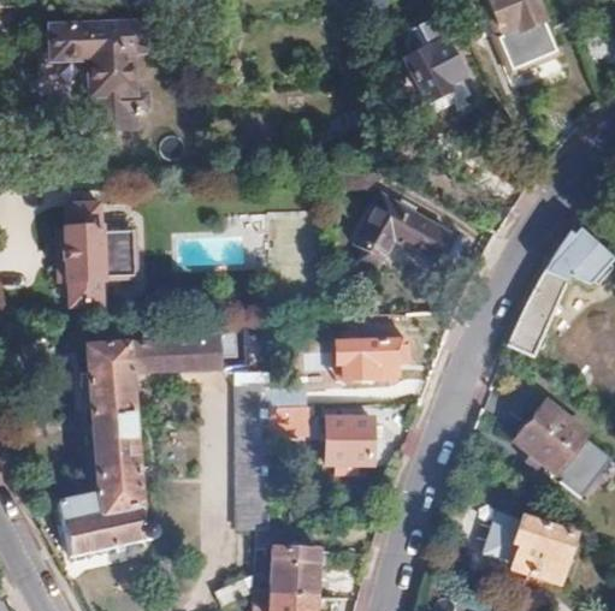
[(389,19),(389,0),(372,0),(372,18),(389,19)]
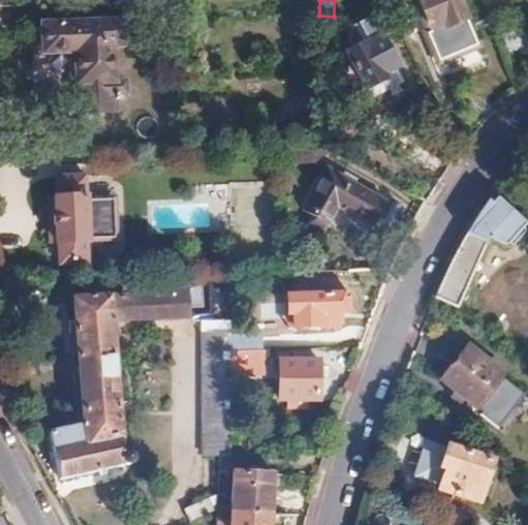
[(476,29),(463,0),(423,0),(426,6),(425,7),(429,18),(426,19),(438,47),(476,29)]
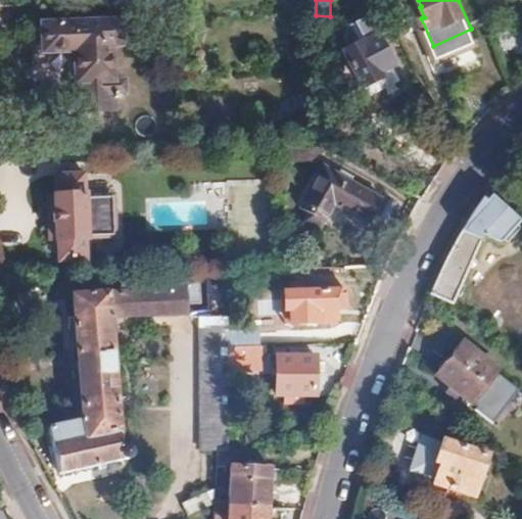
[(395,65),(376,32),(384,28),(379,17),(368,13),(347,25),(343,38),(348,47),(341,51),(362,88),(366,86),(383,78),(381,73),(395,65)]
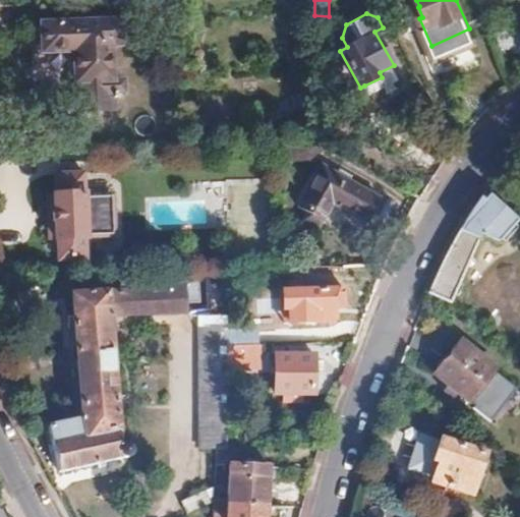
[(111,79),(110,42),(122,42),(121,18),(39,20),(39,48),(72,48),(72,89),(59,89),(59,116),(93,115),(93,107),(112,108),(112,98),(115,98),(115,92),(122,93),(123,79),(111,79)]
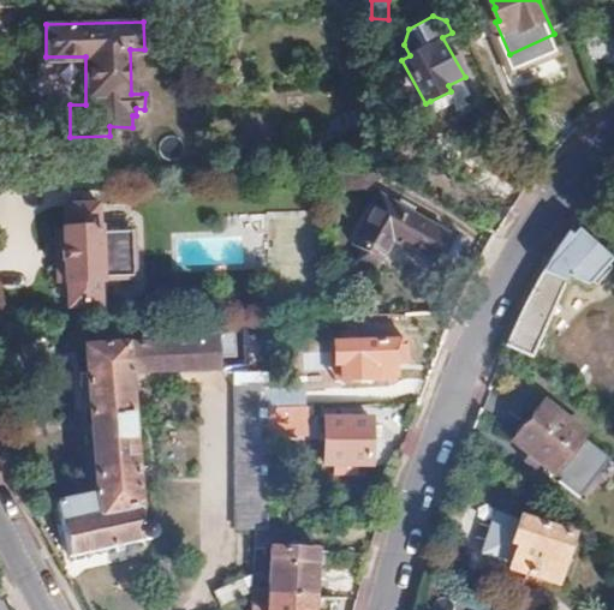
[(436,113),(474,94),(465,77),(448,85),(451,91),(430,101),(436,113)]
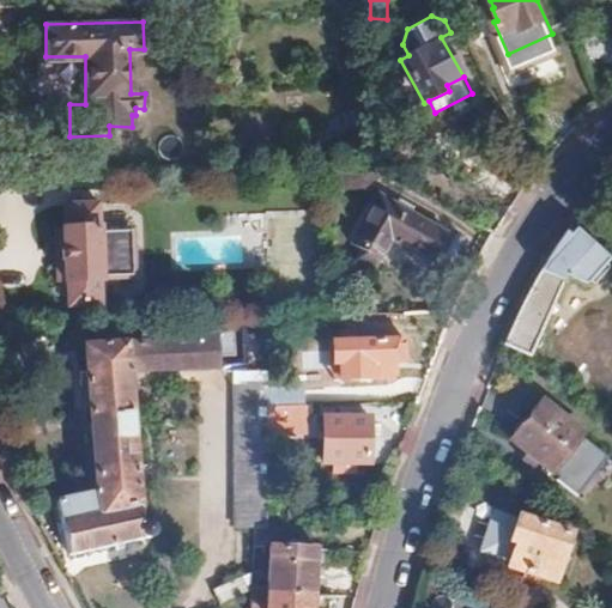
[(447,231),(381,194),(353,241),(362,245),(356,257),(375,267),(392,237),(431,259),(447,231)]
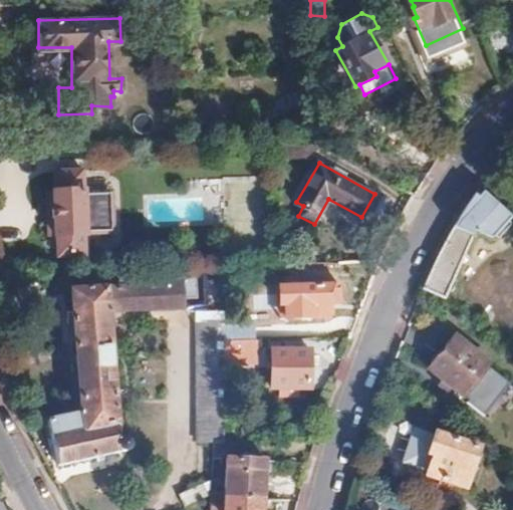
[(82,191),(81,167),(52,169),(55,254),(84,253),(83,229),(108,228),(107,191),(82,191)]
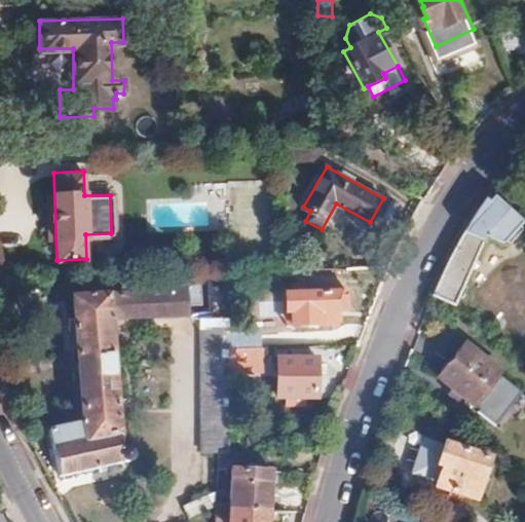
[(458,300),(489,230),(504,236),(524,217),(524,215),(494,185),(489,191),(476,212),(459,240),(441,278),(436,288),(452,295),(458,300)]
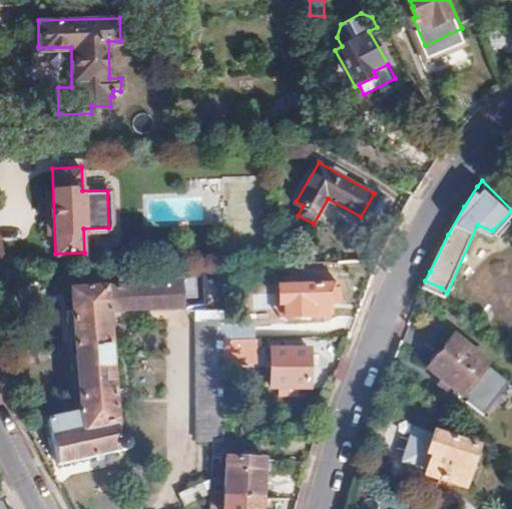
[(239,280),(239,262),(226,262),(225,281),(239,280)]
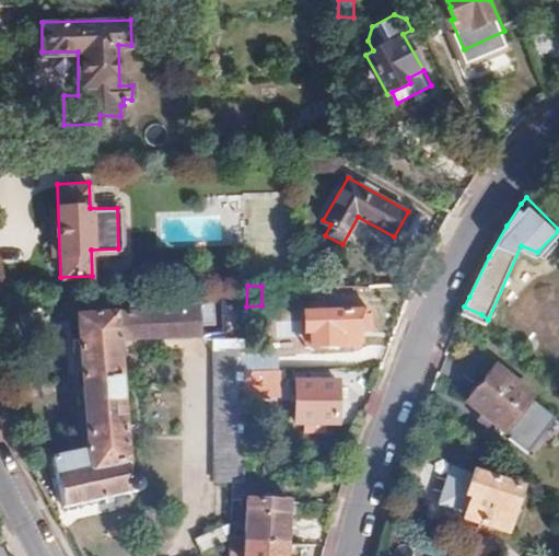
[(137,426),(131,340),(169,337),(214,334),(213,326),(230,325),(228,298),(142,304),(142,290),(111,291),(113,312),(76,315),(85,447),(49,454),(60,504),(132,489),(134,493),(135,494),(138,495),(141,494),(141,491),(141,489),(137,426)]
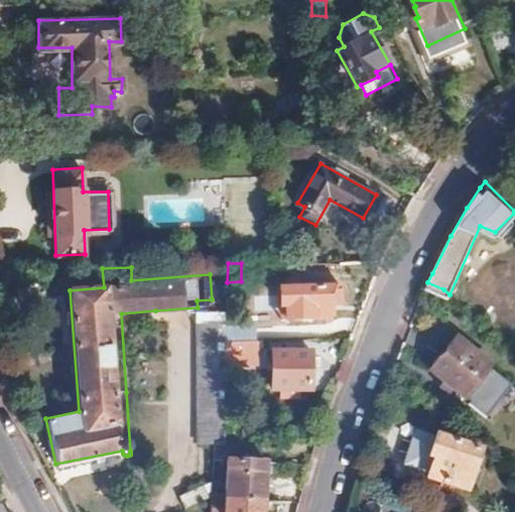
[(329,283),(329,271),(303,272),(303,284),(329,283)]
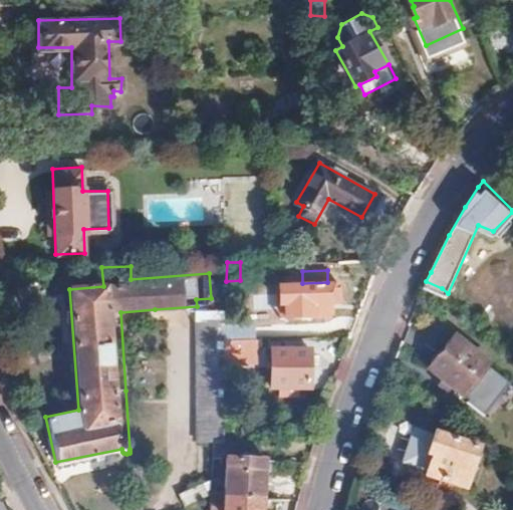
[(339,281),(286,285),(288,316),(329,314),(329,305),(340,304),(339,281)]
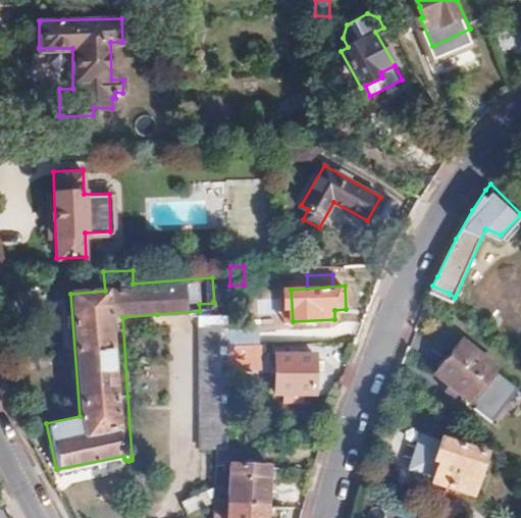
[(197,313),(196,325),(218,328),(220,315),(197,313)]
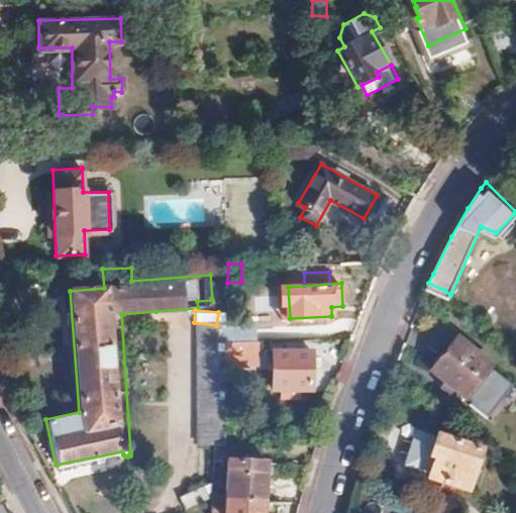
[(498,362),(462,333),(434,366),(470,395),(498,362)]
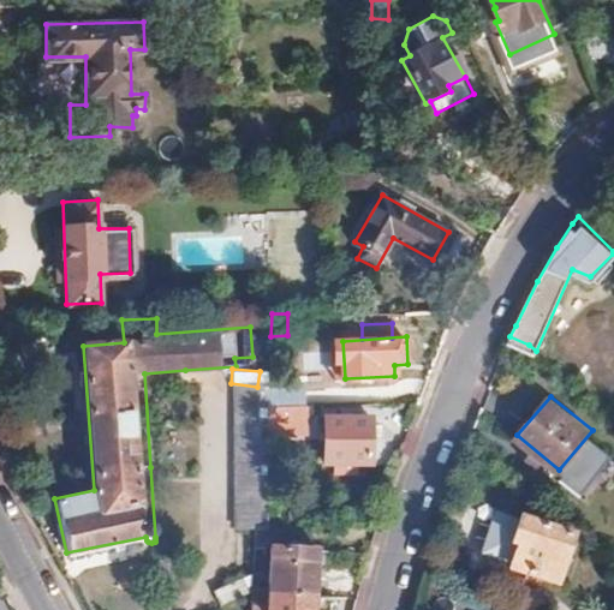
[(266,426),(268,407),(268,405),(246,404),(234,526),(257,527),(257,526),(260,490),(266,426)]
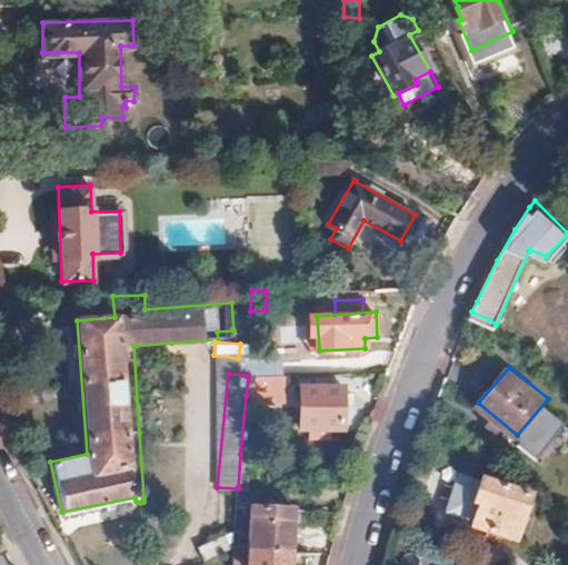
[(281,395),(282,374),(248,375),(248,377),(246,395),(281,395)]
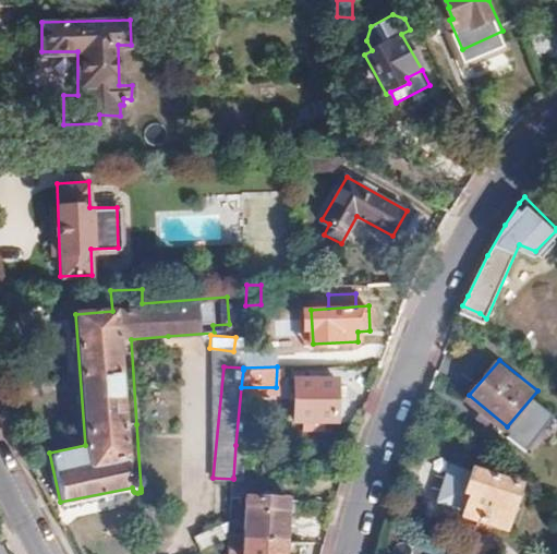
[(336,378),(294,381),(294,420),(305,420),(305,429),(324,429),(324,420),(337,420),(336,378)]
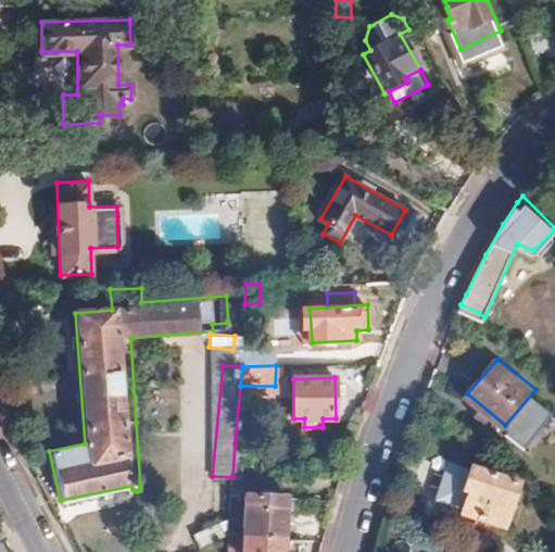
[(512,477),(465,460),(457,484),(461,486),(454,506),(499,523),(512,477)]
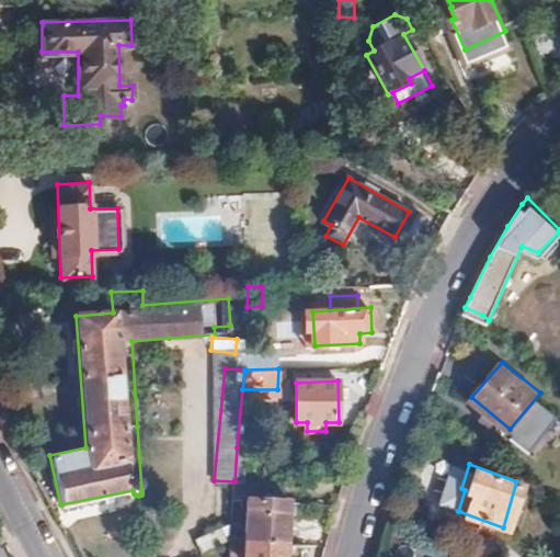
[(283,500),(283,478),(235,480),(235,481),(232,497),(247,497),(273,499),(283,500)]
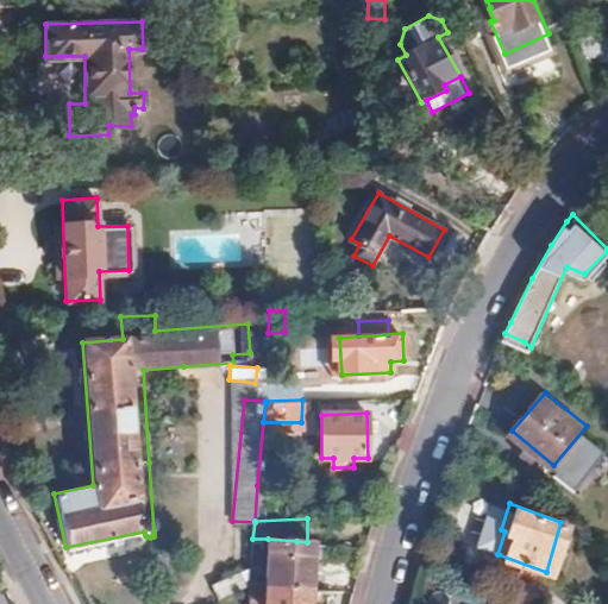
[(309,603),(314,542),(307,542),(296,541),(268,539),(263,603),(309,603)]
